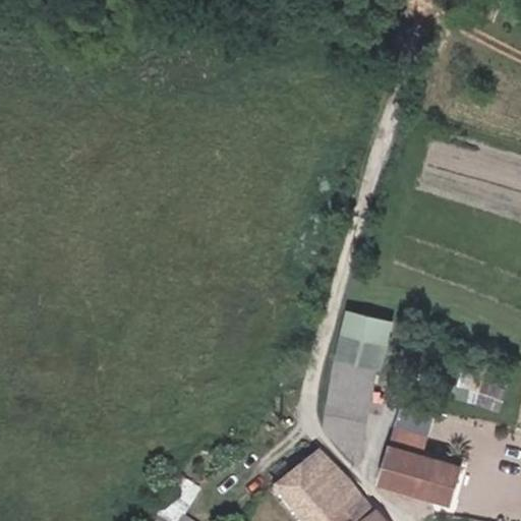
[(389,340),(394,325),(394,324),(346,312),(341,336),(388,347),(389,340)]
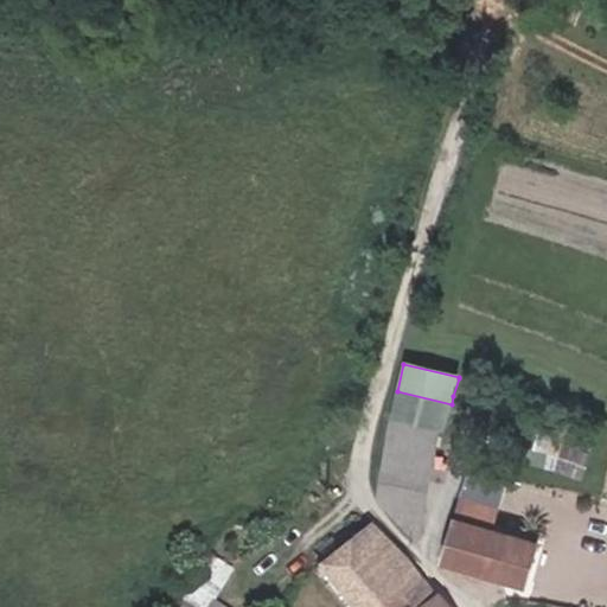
[(451,408),(452,404),(397,391),(390,417),(440,428),(443,429),(451,408)]
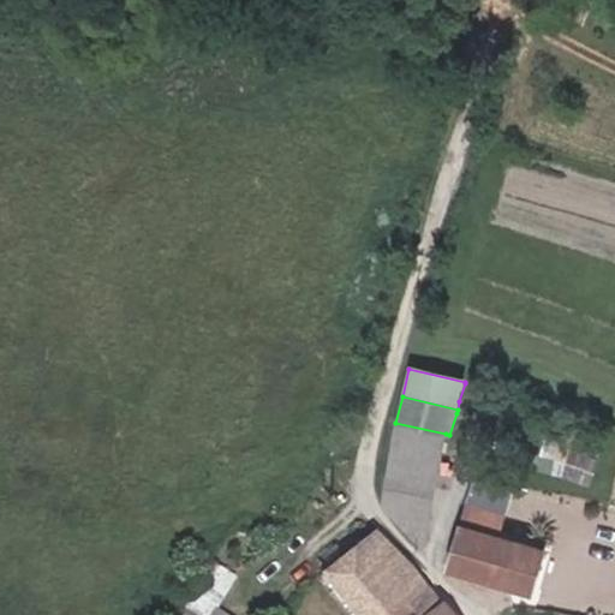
[(439,476),(446,434),(395,423),(388,466),(439,476)]
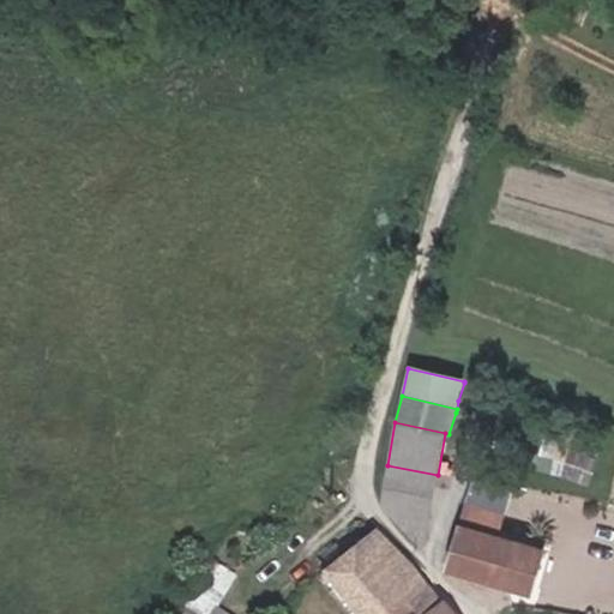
[(596,457),(569,449),(571,440),(547,434),(547,435),(543,457),(542,457),(541,465),(564,473),(588,482),(596,457)]
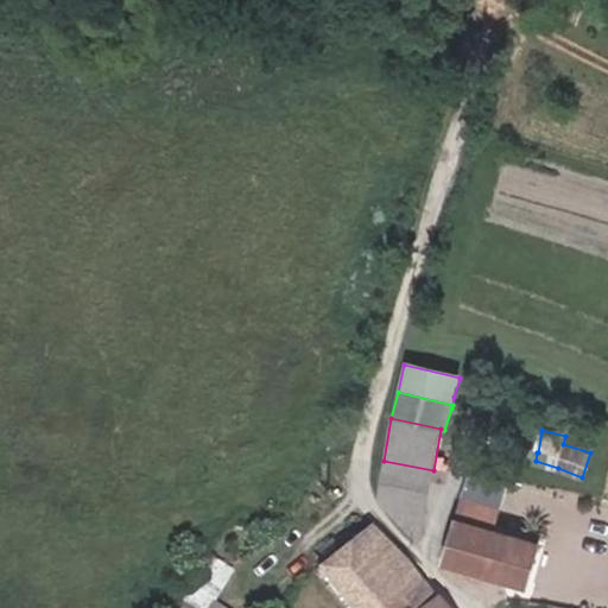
[(420,543),(434,470),(384,461),(378,498),(418,543),(420,543)]
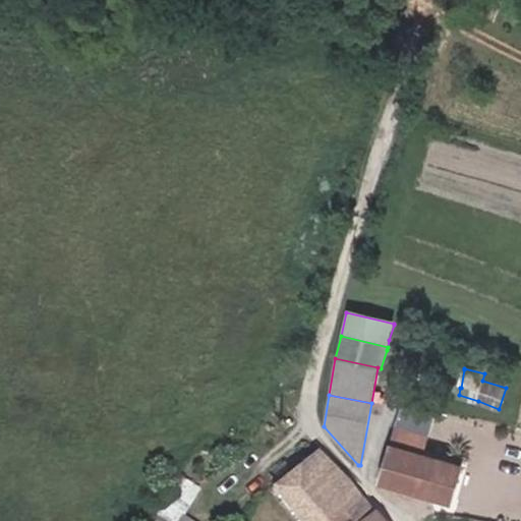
[(461,465),(447,461),(437,457),(438,455),(421,451),(405,446),(403,446),(400,445),(398,443),(394,443),(391,442),(379,482),(396,488),(401,489),(406,491),(413,494),(440,498),(442,499),(443,499),(446,499),(452,500),(461,465)]
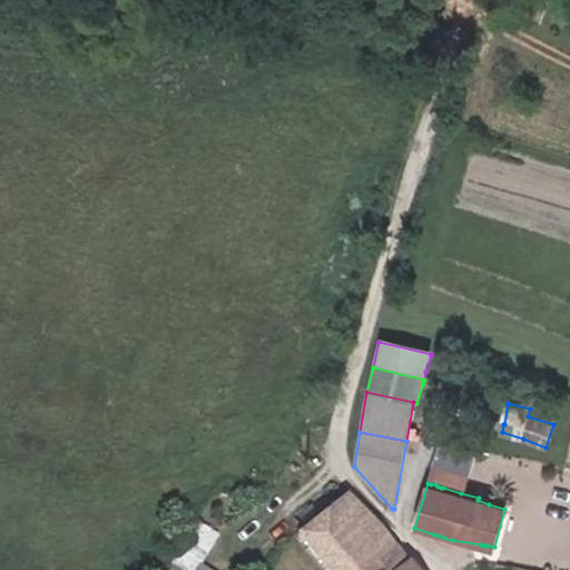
[(369,569),(366,567),(390,548),(373,527),(343,497),(294,533),(322,569),(369,569)]
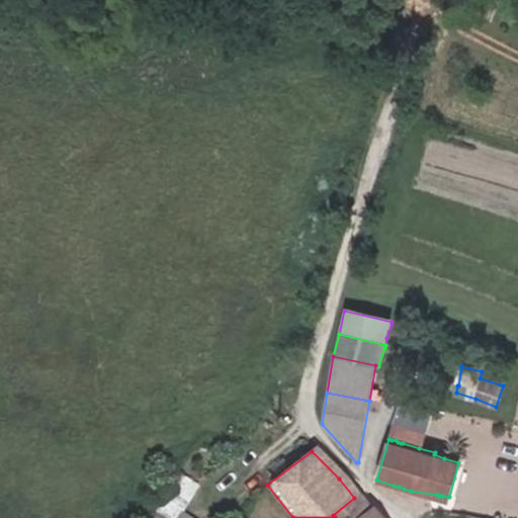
[(174,517),(177,513),(194,488),(177,477),(151,517),(174,517)]
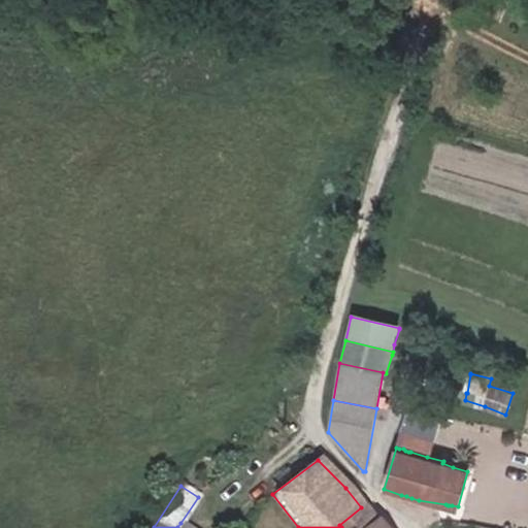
[(375,527),(361,507),(339,525),(341,527),(375,527)]
